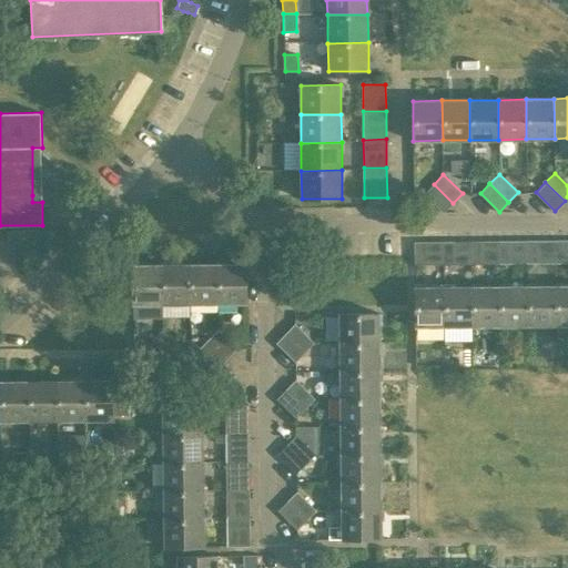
[(444,213),(453,203),(434,184),(424,193),(444,213)]
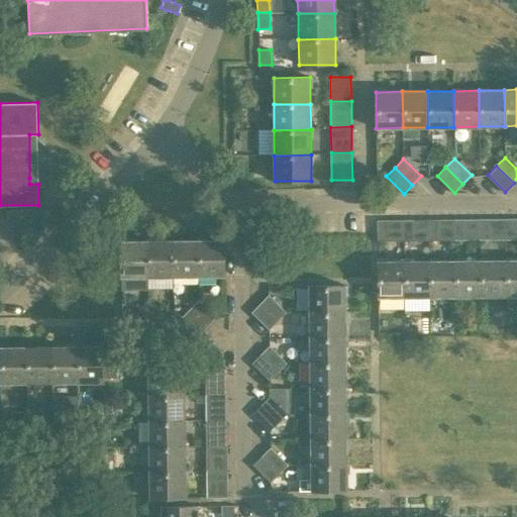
[(516,217),(502,218),(503,238),(516,238),(516,217)]
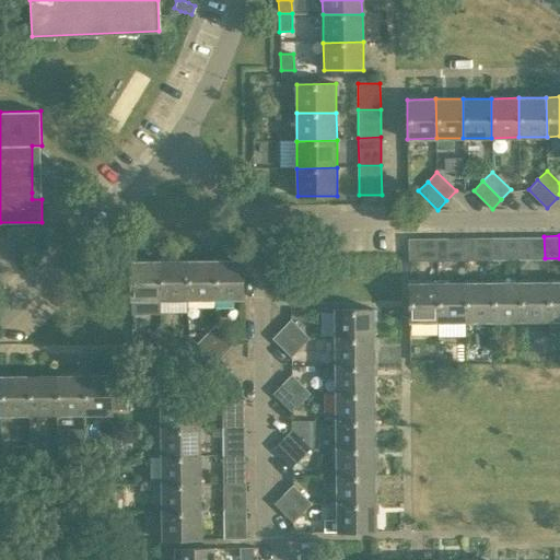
[(463,259),(490,259),(490,236),(462,237),(463,259)]
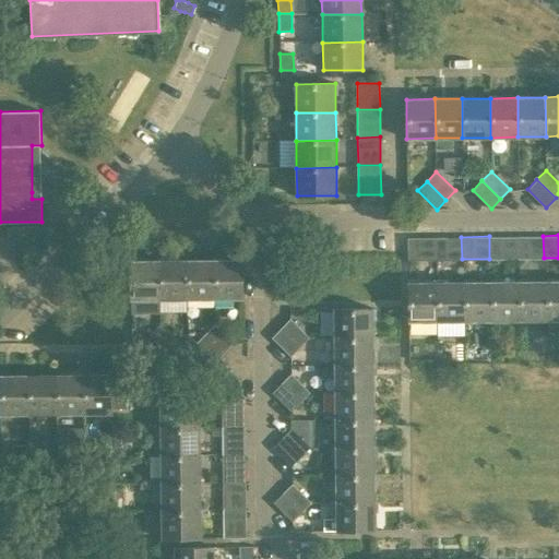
[(489,259),(516,259),(515,236),(489,236),(489,259)]
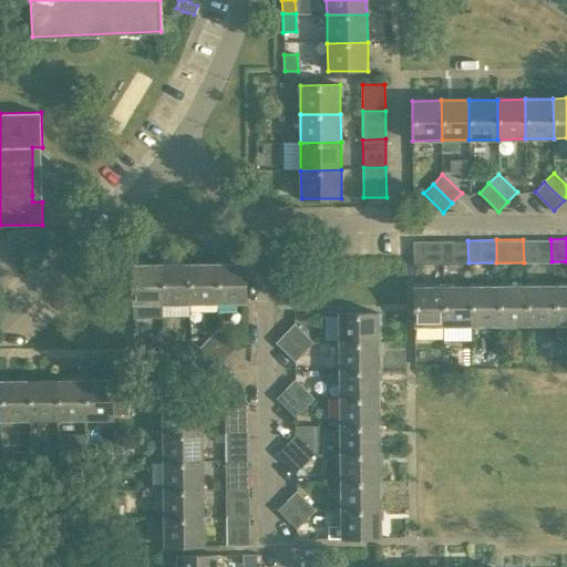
[(524,263),(552,261),(550,239),(523,239),(524,263)]
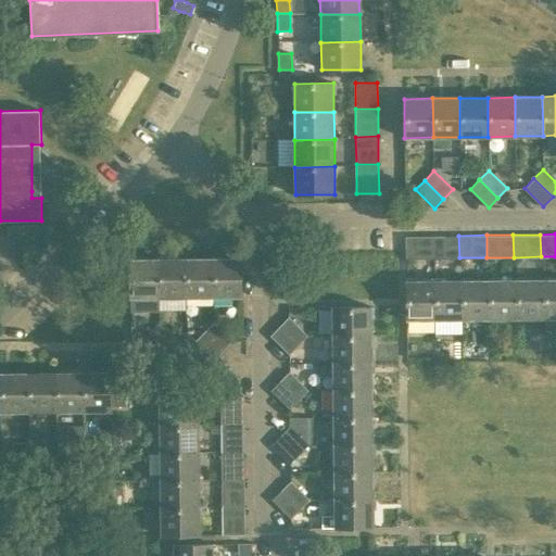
[(405,258),(432,258),(431,236),(405,236),(405,258)]
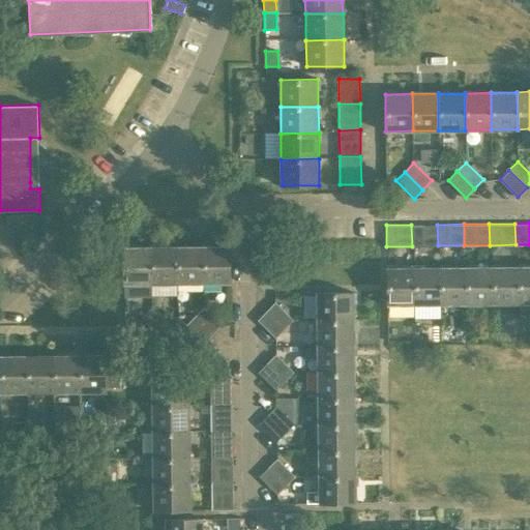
[(412,246),(438,245),(437,225),(411,225),(412,246)]
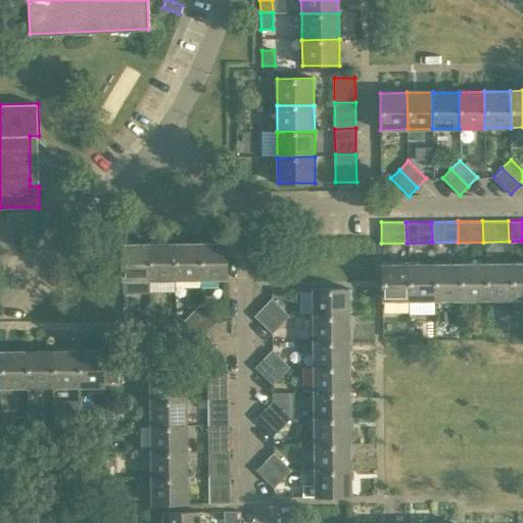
[(149,245),(149,281),(175,281),(175,244),(149,245)]
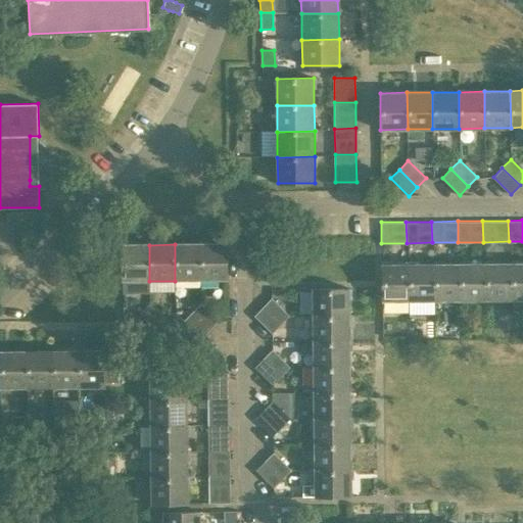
[(175,244),(175,281),(200,281),(200,244),(175,244)]
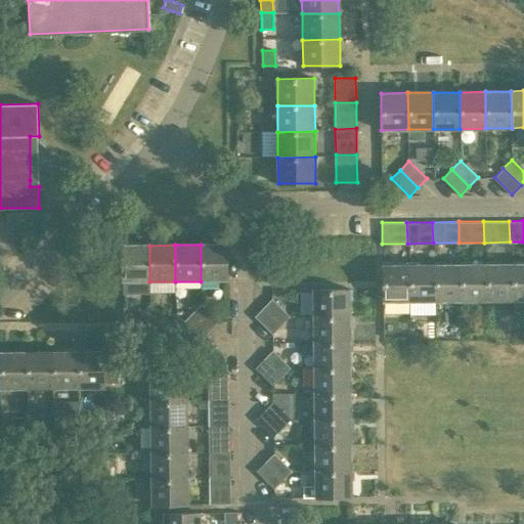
[(227,245),(201,245),(201,281),(228,280),(227,245)]
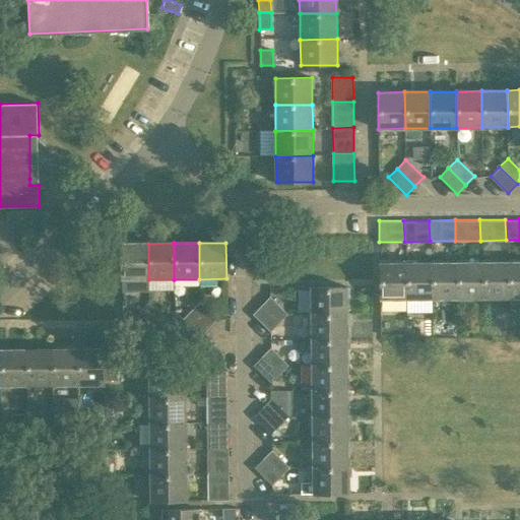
[(121,280),(148,279),(148,244),(121,244),(121,280)]
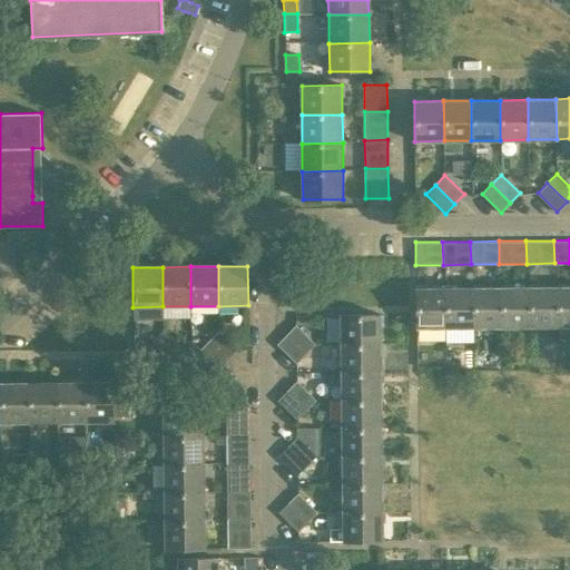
[(569,285),(558,286),(559,326),(569,326),(569,285)]
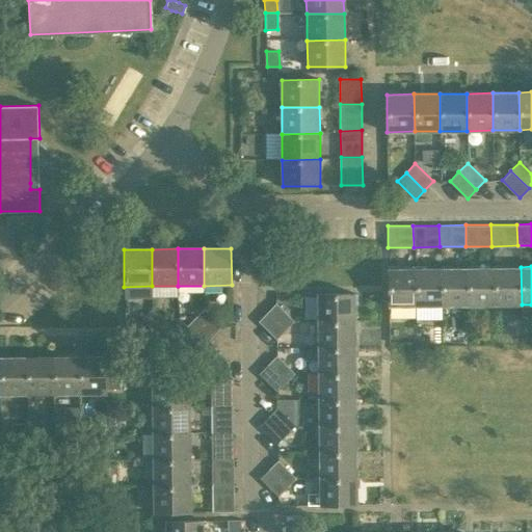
[(469,268),(469,306),(495,306),(495,267),(469,268)]
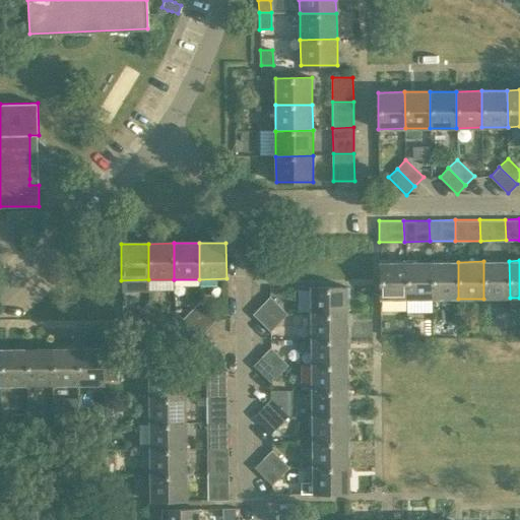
[(483,261),(483,299),(510,298),(509,261),(483,261)]
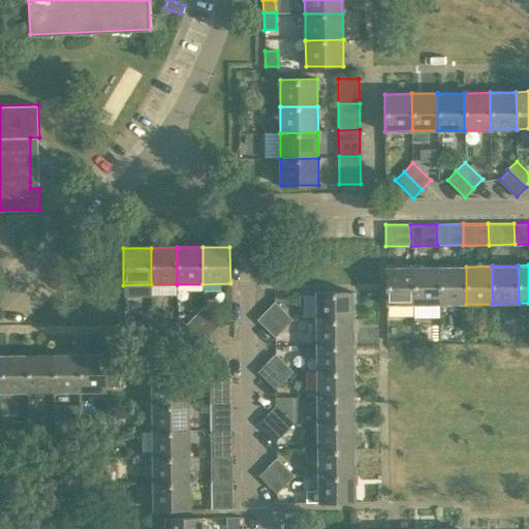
[(386,305),(414,305),(413,267),(386,268),(386,305)]
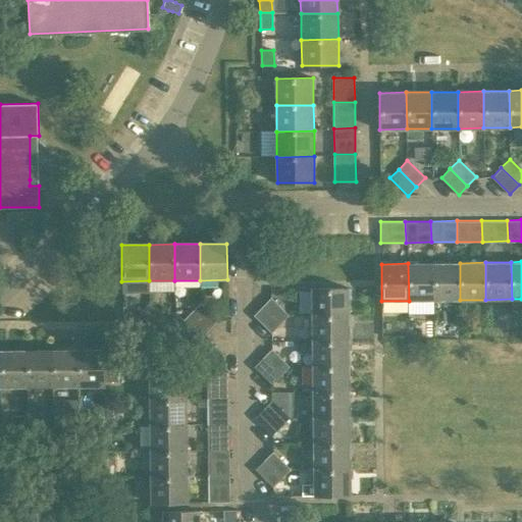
[(408,263),(409,301),(434,300),(434,263),(408,263)]
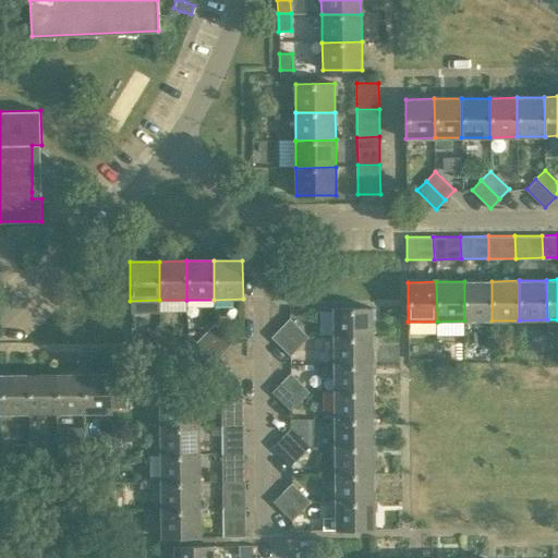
[(464,281),(464,320),(492,320),(492,281),(464,281)]
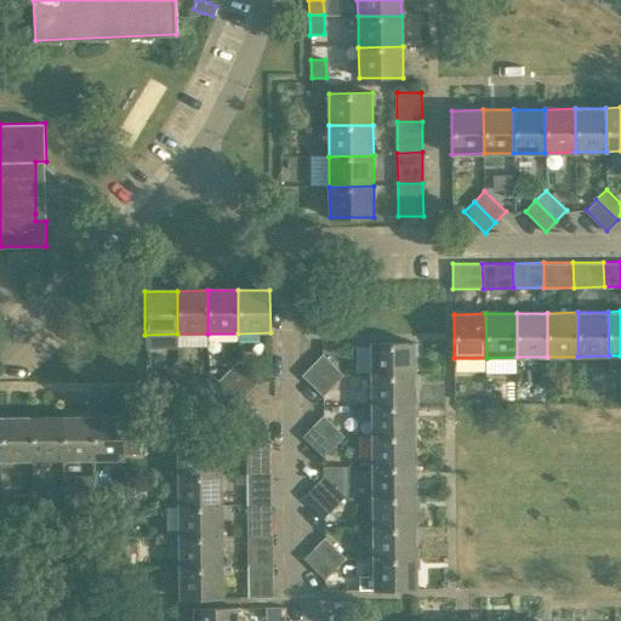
[(371,343),(371,375),(415,374),(415,342),(371,343)]
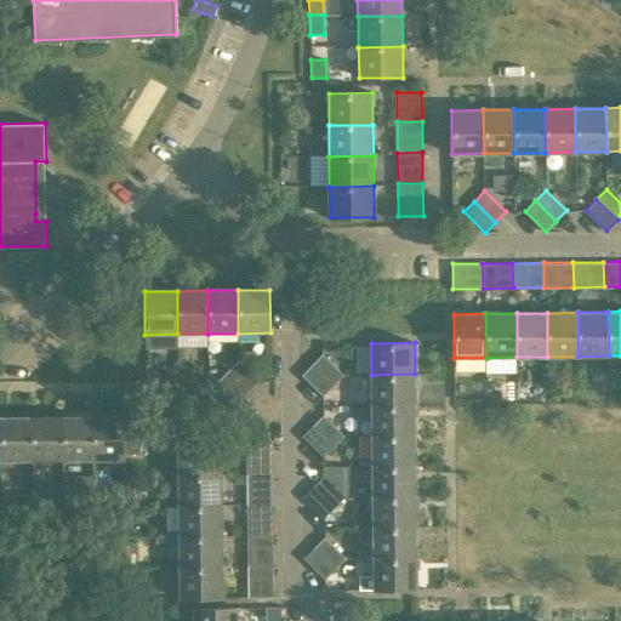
[(323,354),(313,365),(334,386),(343,376),(323,354)]
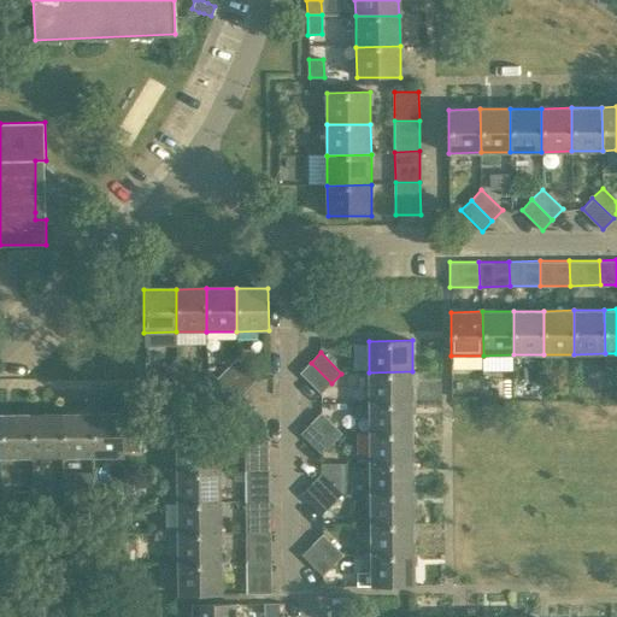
[(236,359),(227,369),(248,391),(258,380),(236,359)]
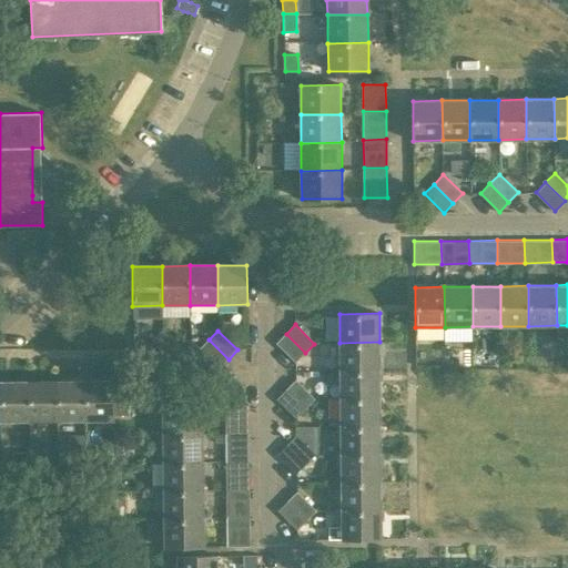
[(162,332),(153,341),(171,358),(180,350),(162,332)]
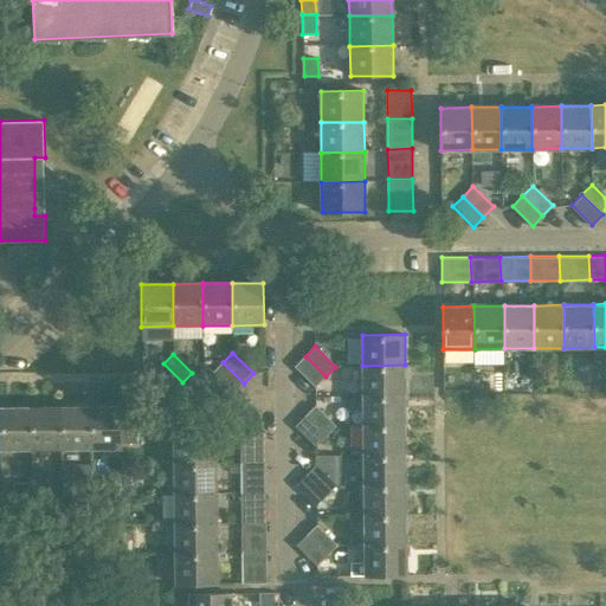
[(316,387),(326,376),(305,356),(295,366),(316,387)]
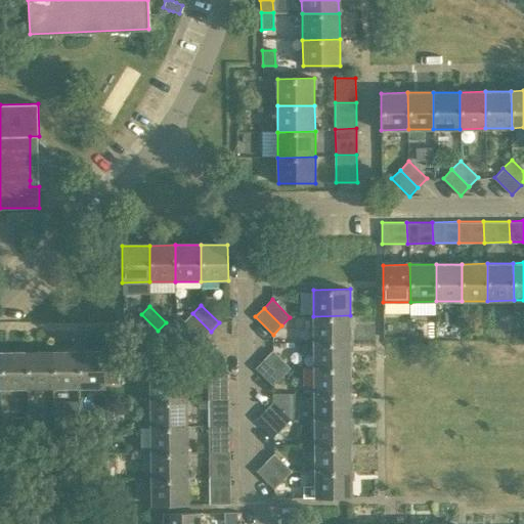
[(202,340),(211,332),(192,313),(184,322),(202,340)]
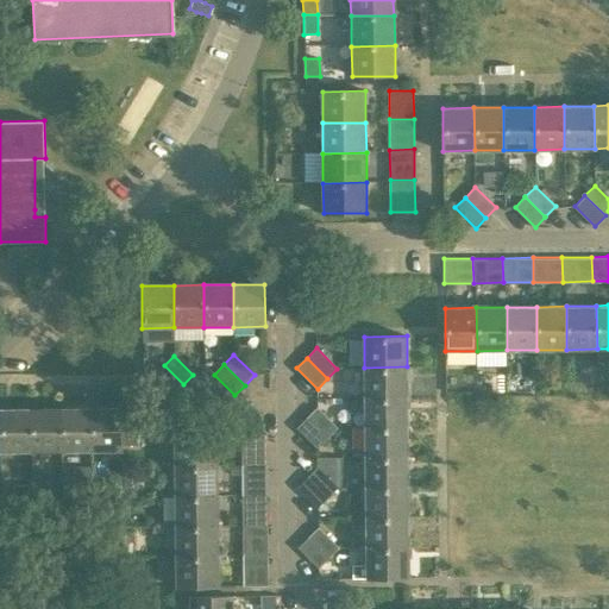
[(173,395),(183,384),(164,365),(154,376),(173,395)]
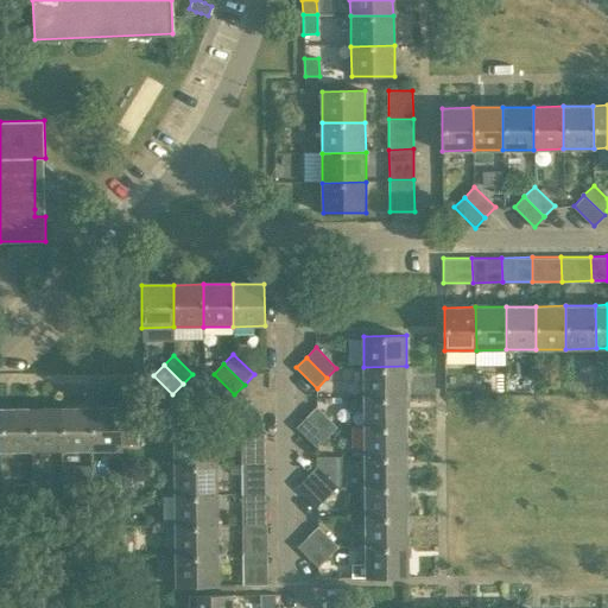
[(365,397),(407,397),(406,366),(363,367),(365,397)]
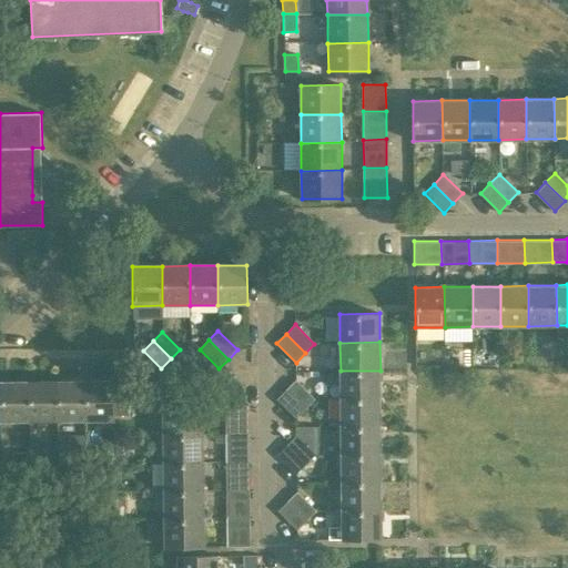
[(341,399),(381,399),(381,371),(341,371),(341,399)]
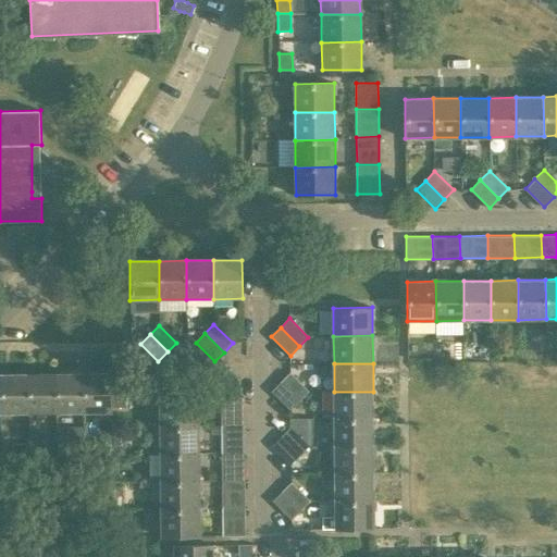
[(291,373),(281,383),(299,401),(309,392),(291,373)]
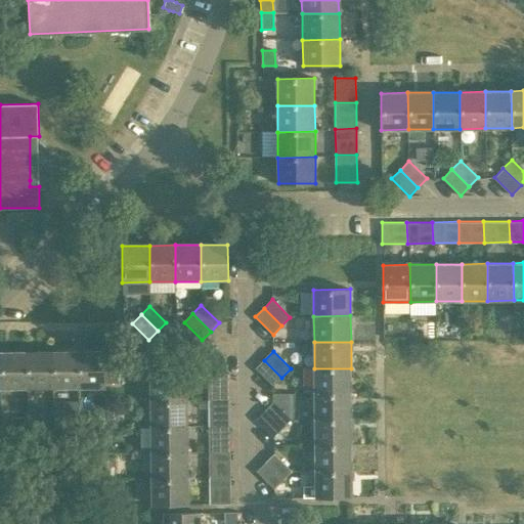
[(0,389),(27,389),(27,353),(0,352),(0,389)]
